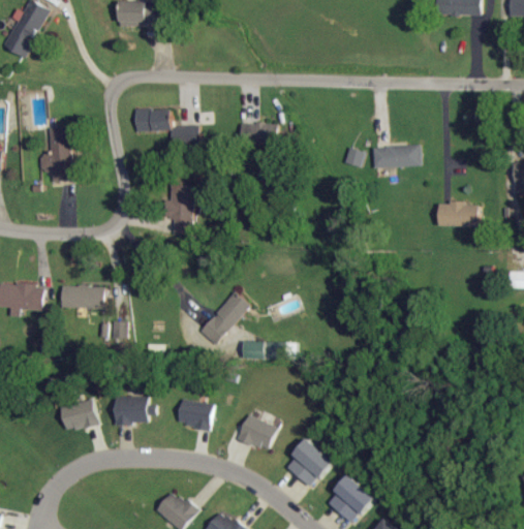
[(0,44),(22,58),(51,11),(33,0),(29,0),(22,12),(21,11),(0,44)]
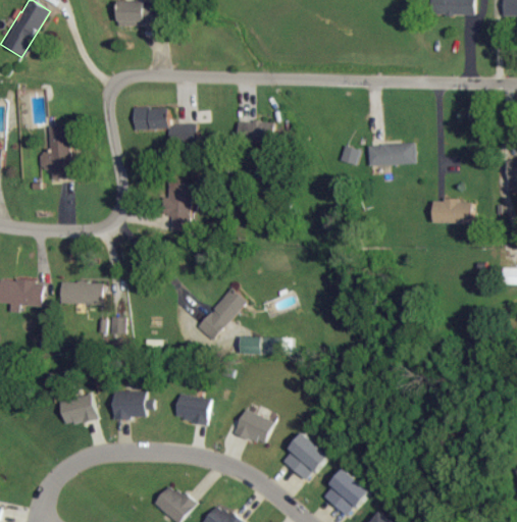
[(472,0),(429,0),(430,14),(473,15),(472,0)]
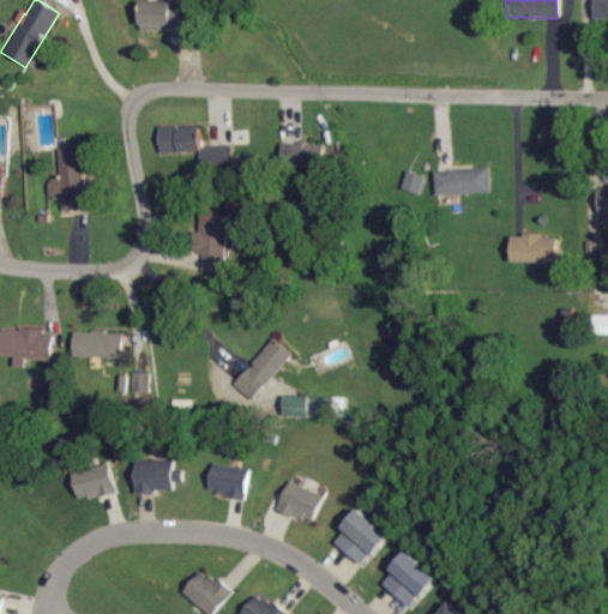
[(607,0),(590,0),(591,20),(607,19),(607,0)]
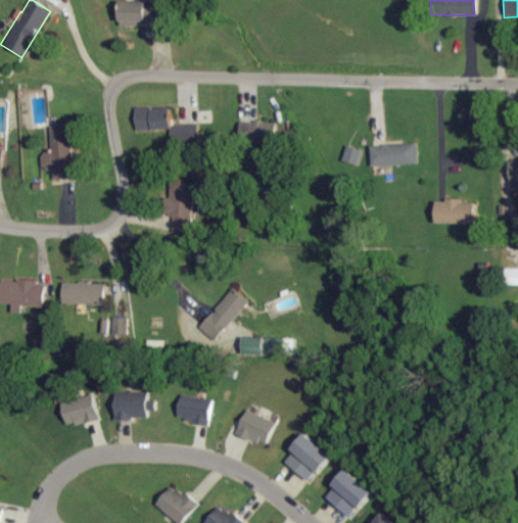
[(158,14),(151,14),(151,2),(115,1),(115,26),(158,27),(158,14)]
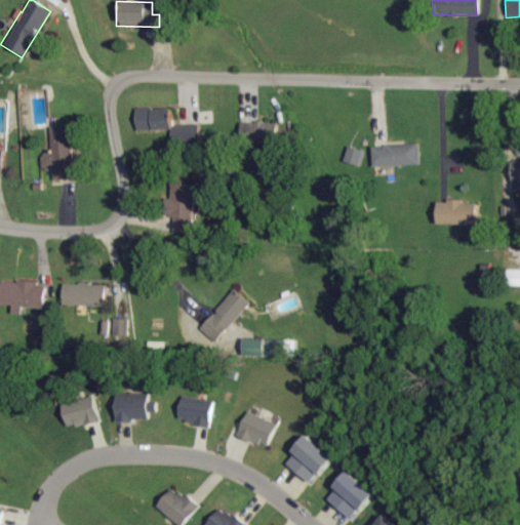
[(169,125),(168,108),(132,110),(133,132),(169,130),(170,146),(197,145),(197,139),(224,138),(224,123),(169,125)]
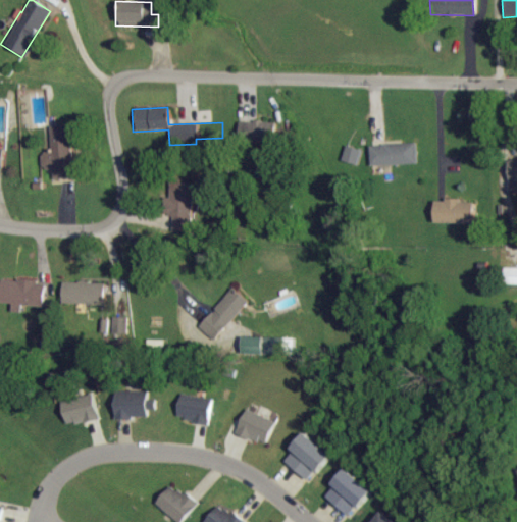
[(237,121),(237,144),(273,142),(272,120),(237,121)]
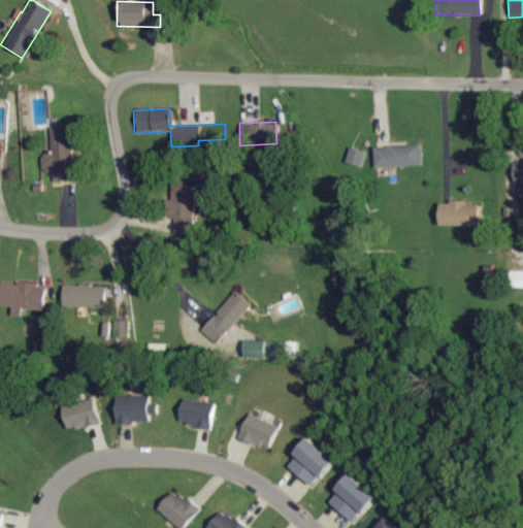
[(52,180),(71,179),(69,127),(47,127),(48,154),(38,154),(39,170),(51,170),(52,180)]
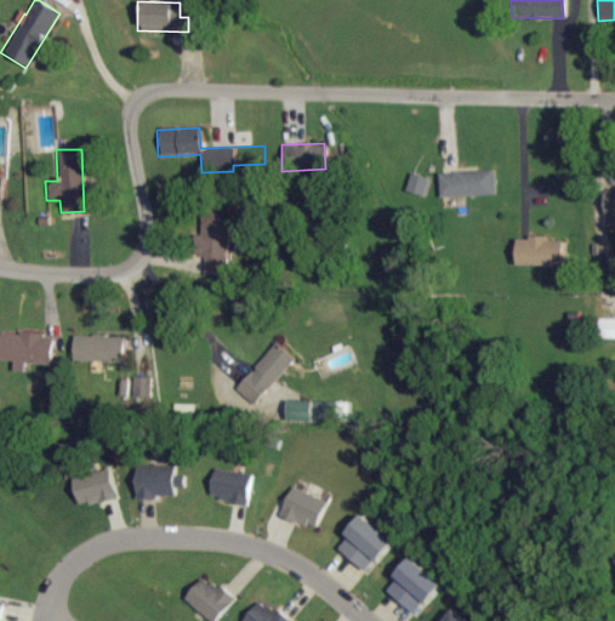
[(438,197),(494,195),(493,170),(437,172),(438,197)]
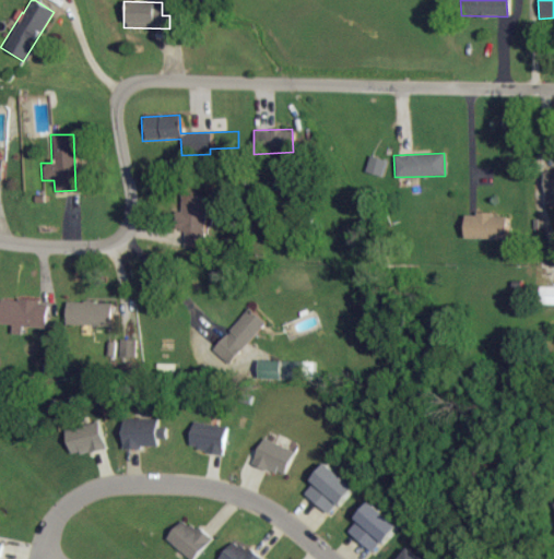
[(385,161),(368,155),(363,173),(380,177),(385,161)]
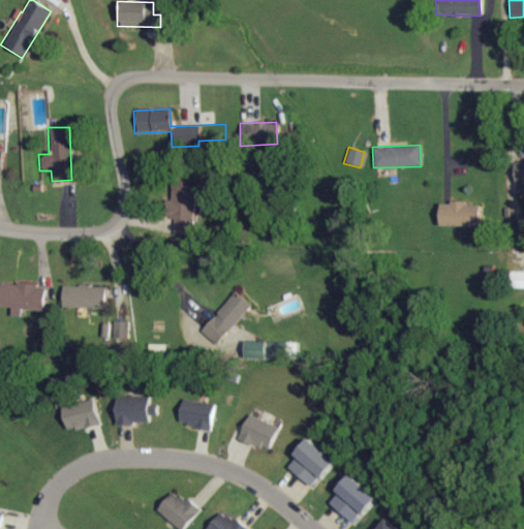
[(523,160),(512,161),(513,183),(523,183),(523,160)]
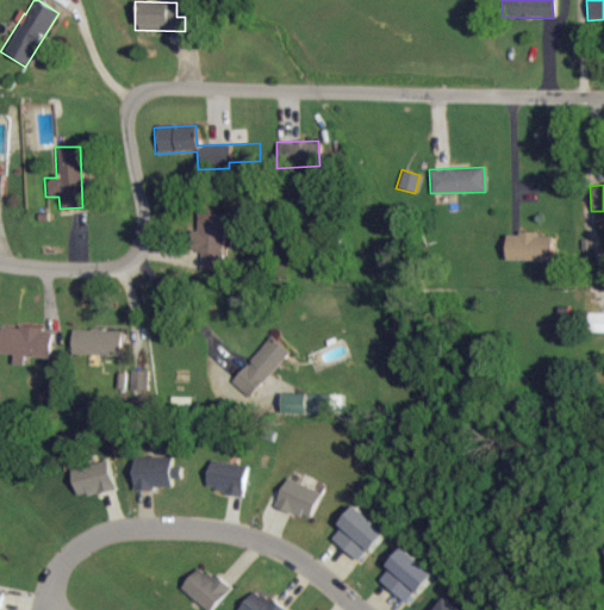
[(224,215),(195,215),(195,231),(190,231),(188,253),(199,253),(199,271),(223,272),(224,249),(229,249),(229,237),(223,237),(224,215)]
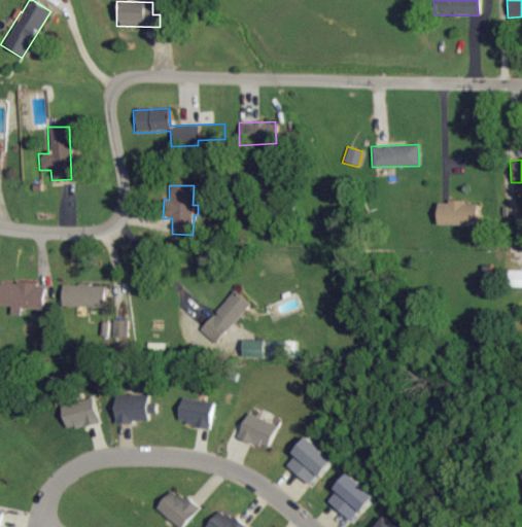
[(477,205),(463,204),(463,202),(437,201),(436,224),(476,226),(477,205)]
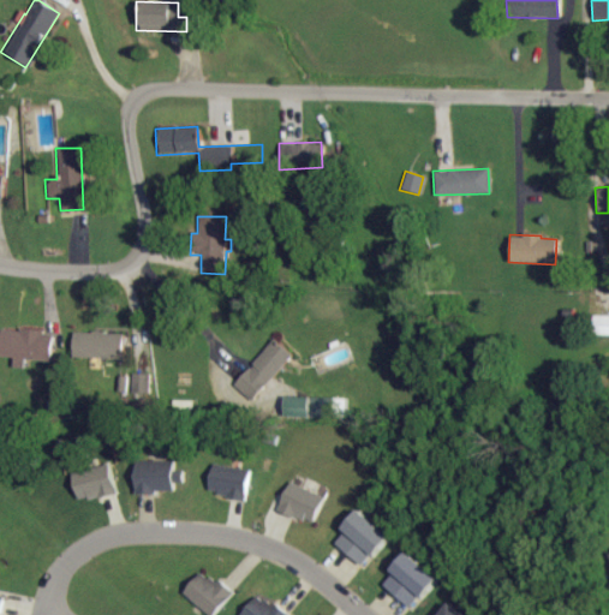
[(591,335),(608,335),(608,315),(591,315),(591,335)]
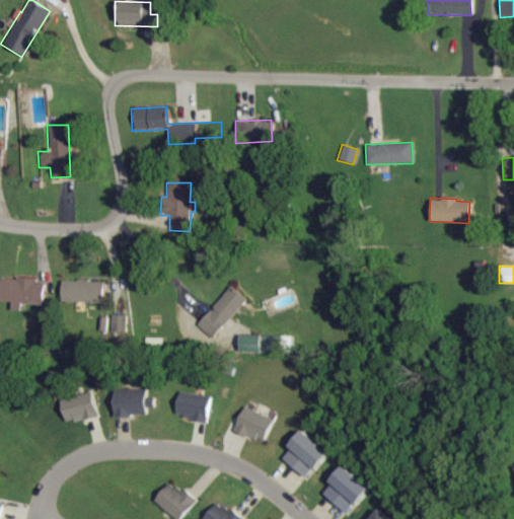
[(0,301),(9,302),(8,310),(17,310),(18,303),(40,305),(43,282),(0,278),(0,301)]
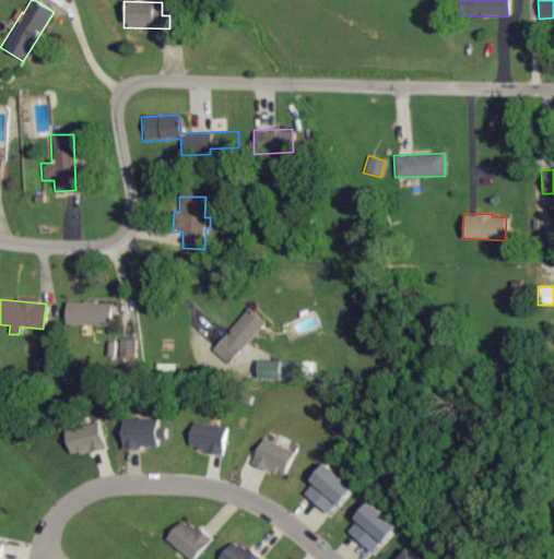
[(109,304),(65,301),(63,324),(108,326),(109,304)]
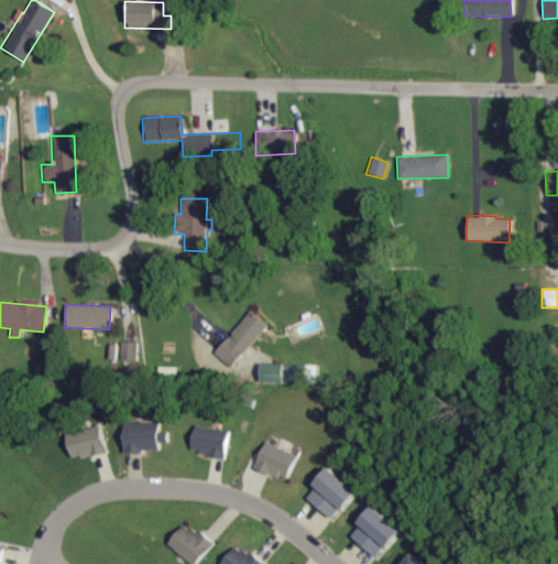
[(265,324),(247,311),(215,354),(232,367),(265,324)]
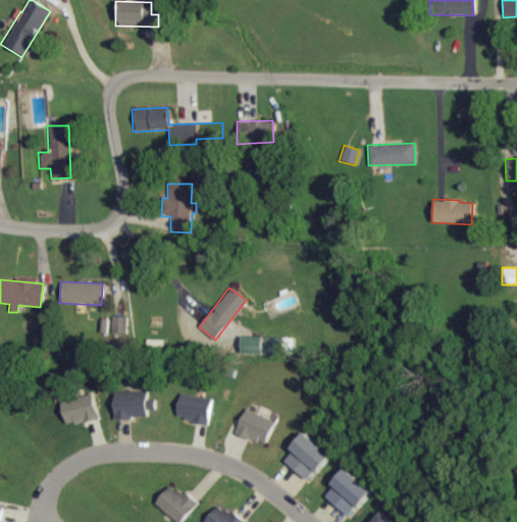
[(110,333),(125,333),(125,316),(110,316),(110,333)]
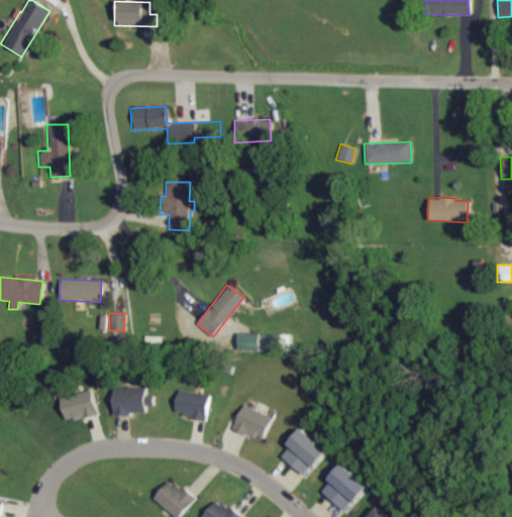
[(290,334),(237,333),(237,350),(289,351),(290,334)]
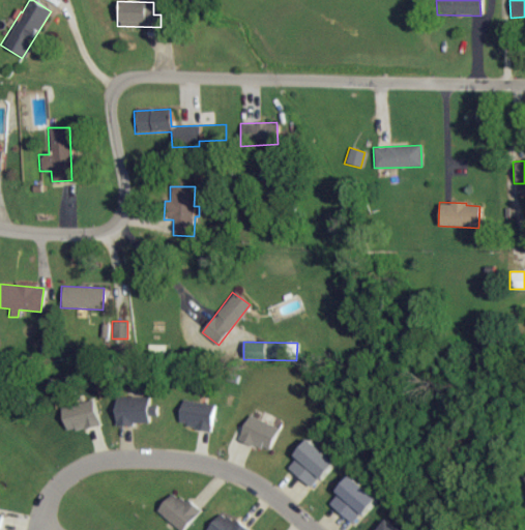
[(114,396),(115,423),(148,423),(147,415),(155,415),(155,404),(147,404),(147,395),(114,396)]
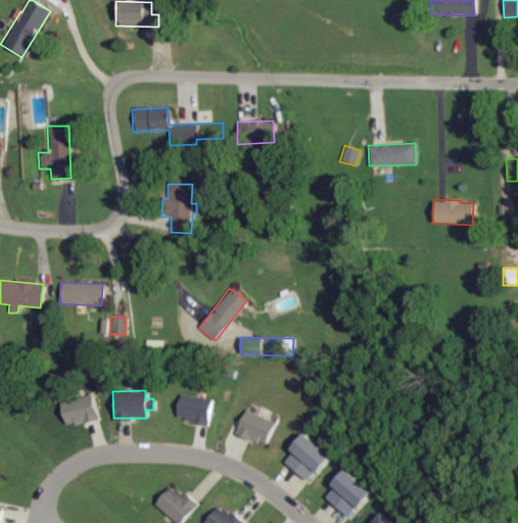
[(205,424),(210,398),(180,392),(175,418),(205,424)]
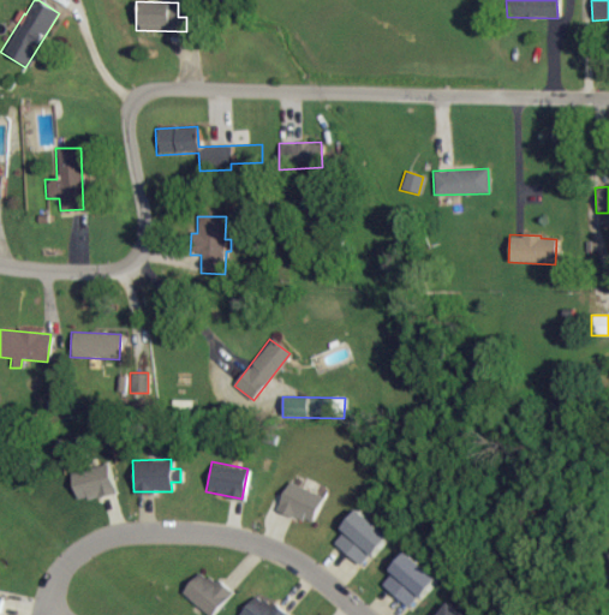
[(114,491),(107,463),(69,472),(76,501),(114,491)]
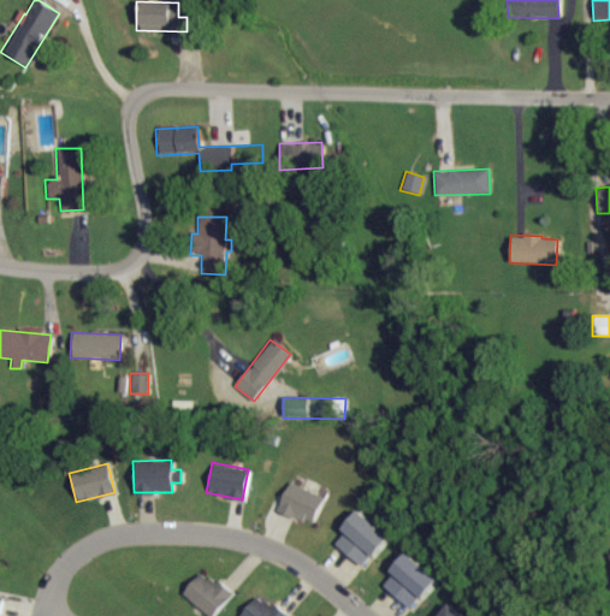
[(321,496),(288,481),(276,509),(311,523),(321,496)]
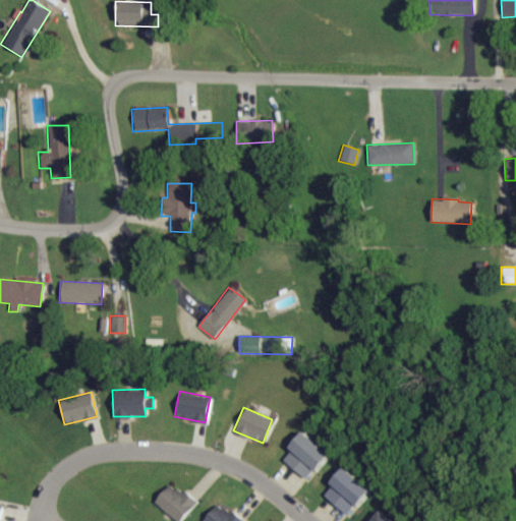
[(280,458),(307,478),(327,451),(299,430),(280,458)]
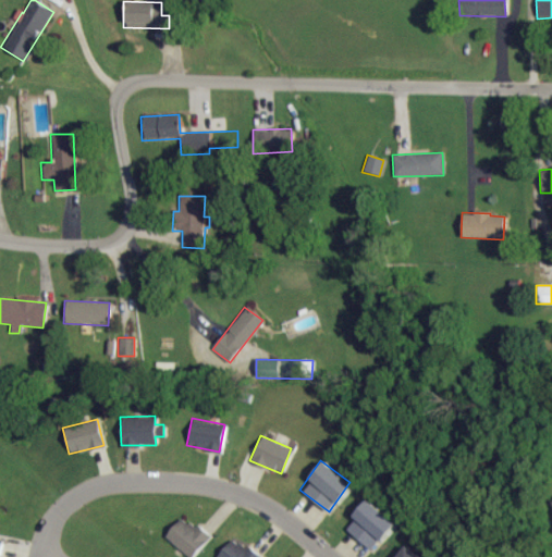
[(343,529),(372,548),(393,519),(364,499),(343,529)]
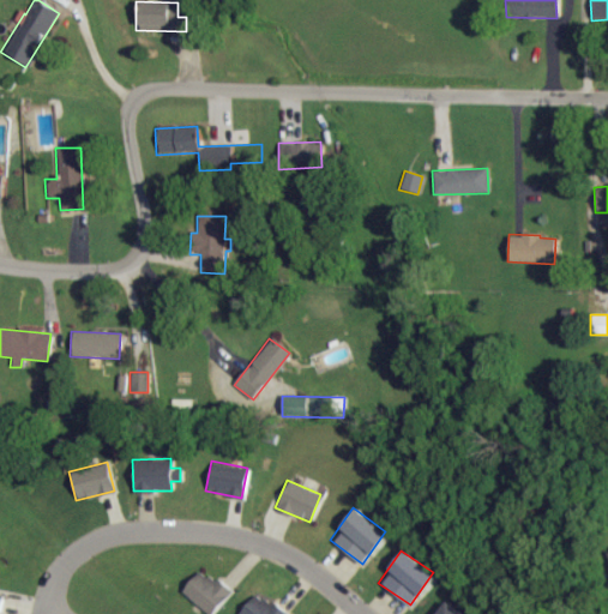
[(211,613),(229,590),(198,567),(180,591),(210,613),(211,613)]
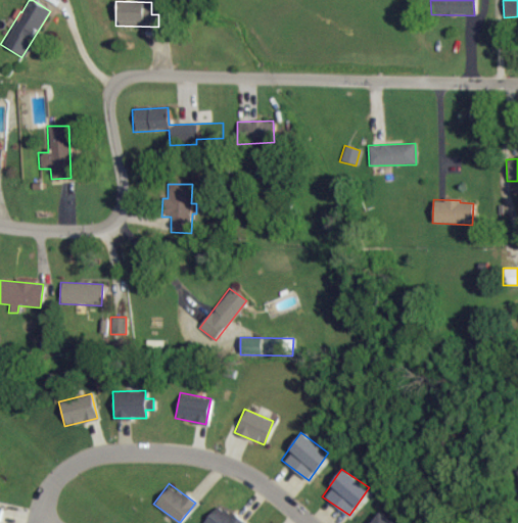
[(239,522),(221,503),(199,522),(239,522)]
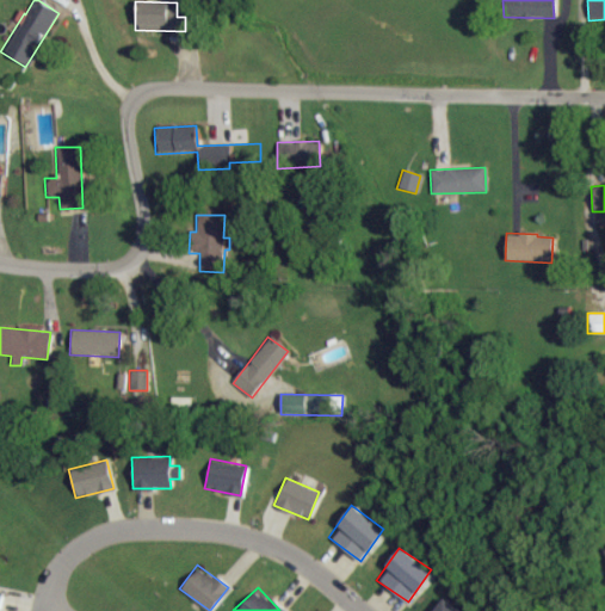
[(431,610),(460,610),(443,597),(431,610)]
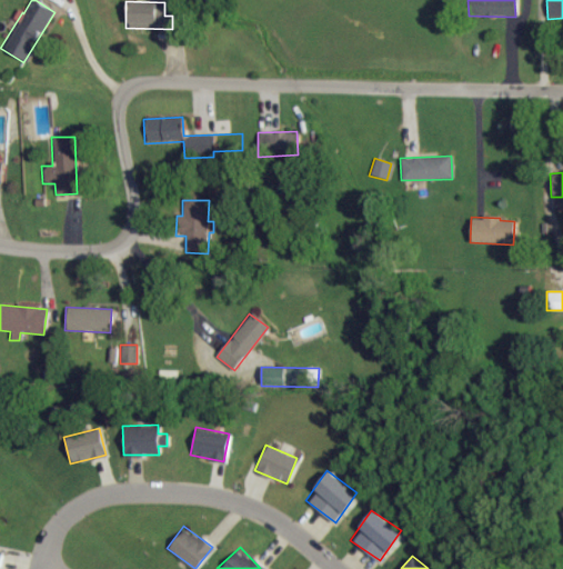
All buildings are outlined.
